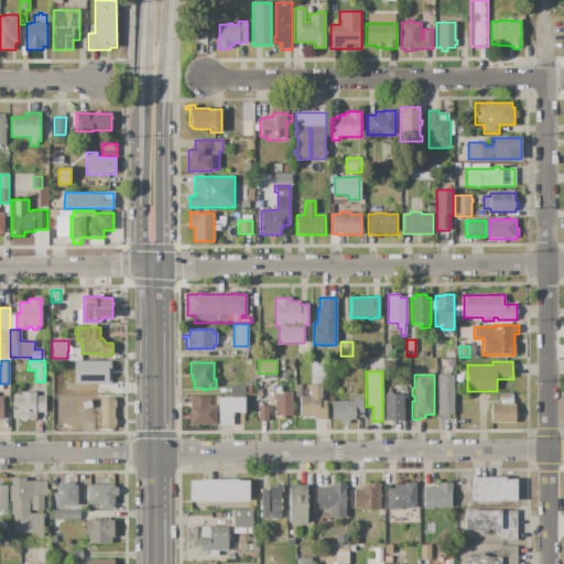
[(437,376),(454,376),(454,414),(449,414),(449,419),(437,419),(437,376)]
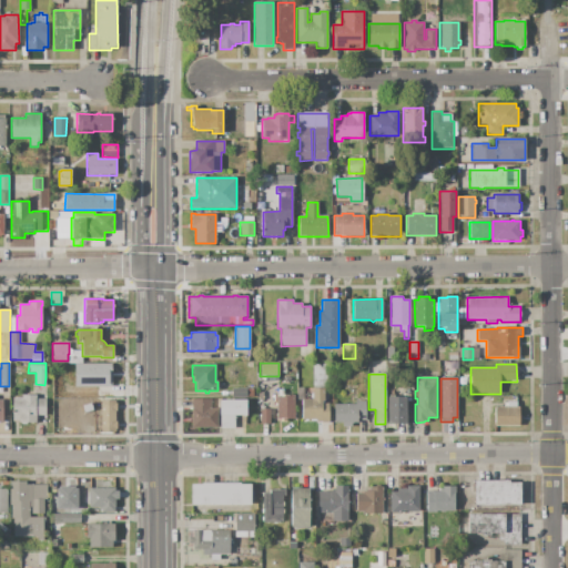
[(90,382),(114,382),(114,396),(90,396),(90,382)]
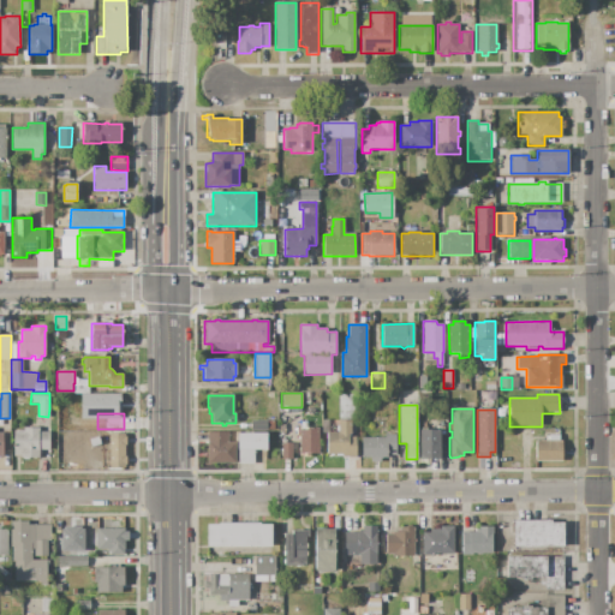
[(250,421),(267,421),(267,430),(250,431),(250,421)]
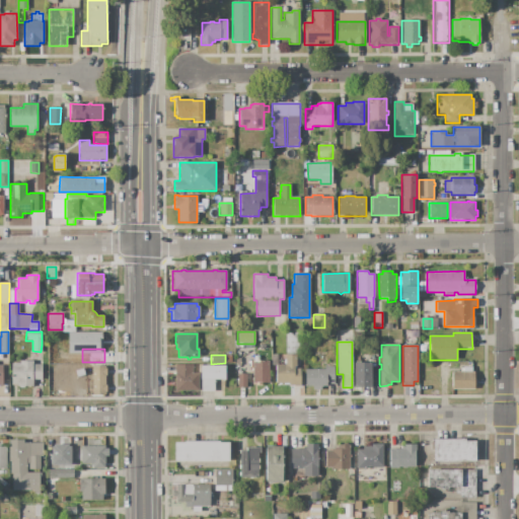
[(276,365),(285,365),(285,355),(296,355),(296,368),(301,368),(301,386),(294,386),(294,385),(277,385),(277,383),(276,383),(276,365)]
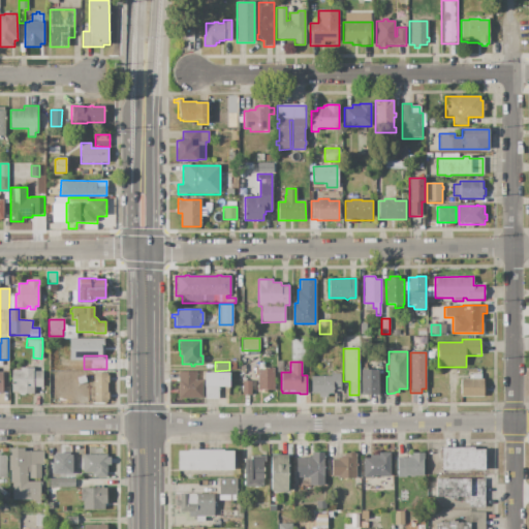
[(257,368),(258,368),(258,365),(263,365),(263,368),(274,368),(274,391),(257,391),(257,368)]
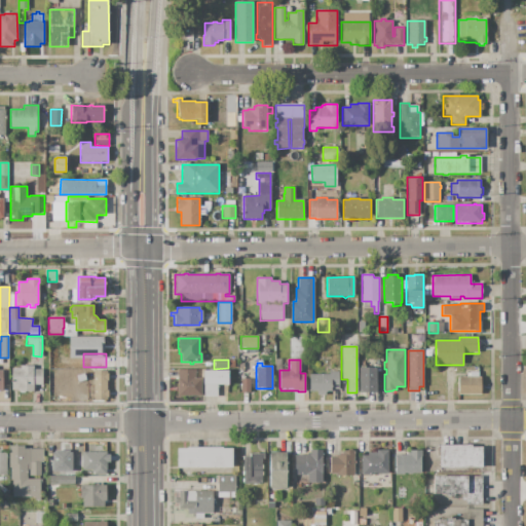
[(11,368),(21,368),(21,366),(33,366),(33,369),(42,369),(42,384),(33,384),(33,391),(17,391),(17,389),(11,389),(11,368)]
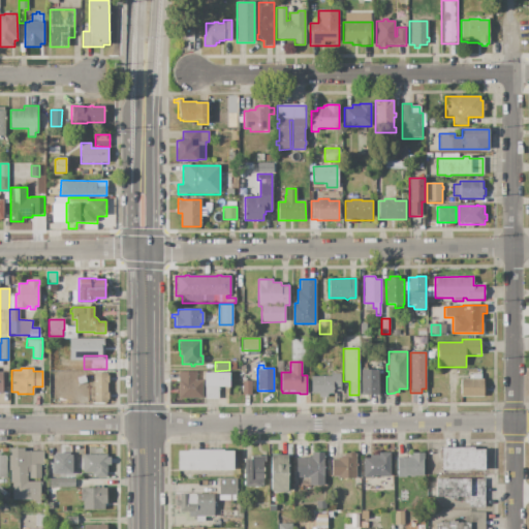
[(361,370),(378,370),(378,395),(361,395),(361,370)]
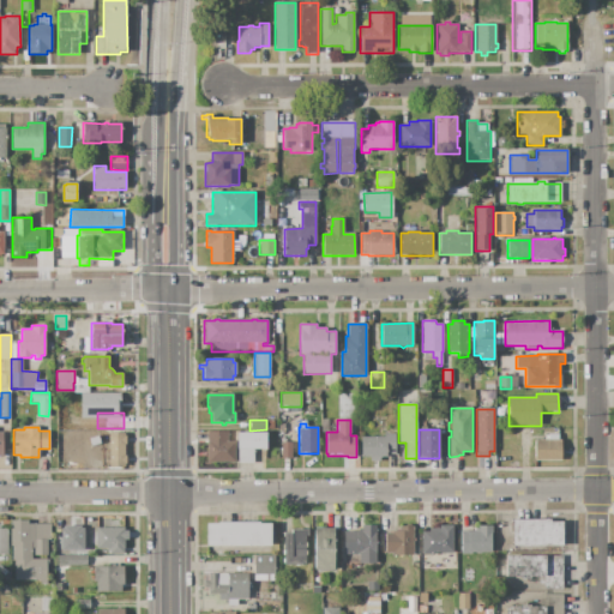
[(206,432),(227,432),(227,441),(235,441),(235,463),(206,463),(206,432)]
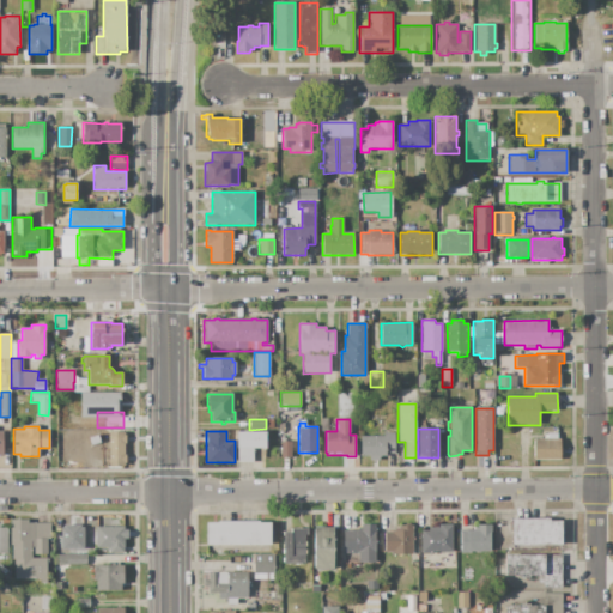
[(236,432),(265,432),(265,449),(252,449),(252,462),(238,462),(238,448),(236,448),(236,432)]
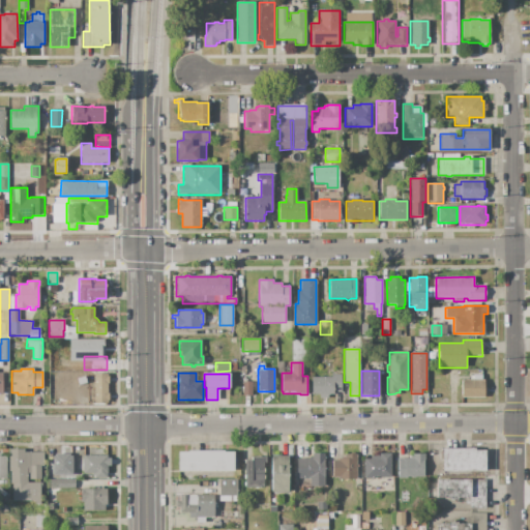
[(94,375),(108,375),(108,378),(108,381),(108,395),(109,395),(109,399),(108,399),(108,403),(94,403),(94,382),(92,382),(92,377),(94,377),(94,375)]
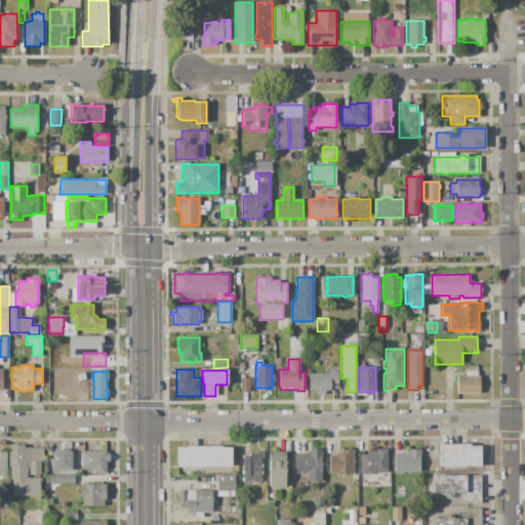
[(309,374),(328,374),(328,371),(338,371),(338,389),(330,389),(330,391),(325,391),(325,395),(315,395),(315,391),(309,391),(309,374)]
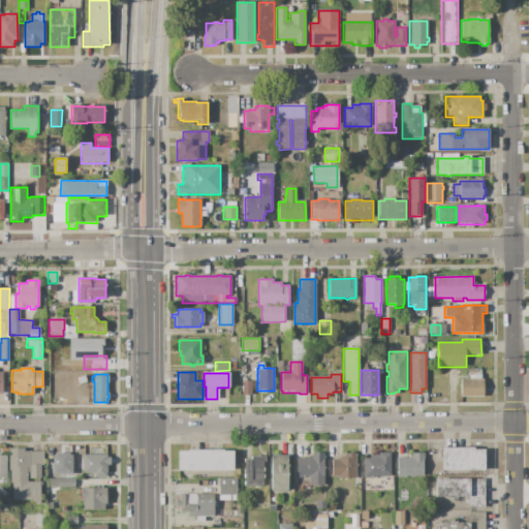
[(460,379),(472,379),(472,374),(480,374),(480,379),(484,379),(484,397),(461,397),(460,379)]
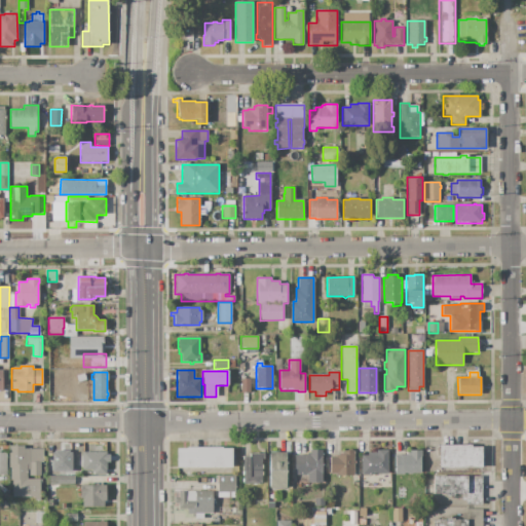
[(239,379),(250,379),(250,392),(240,392),(240,385),(239,379)]
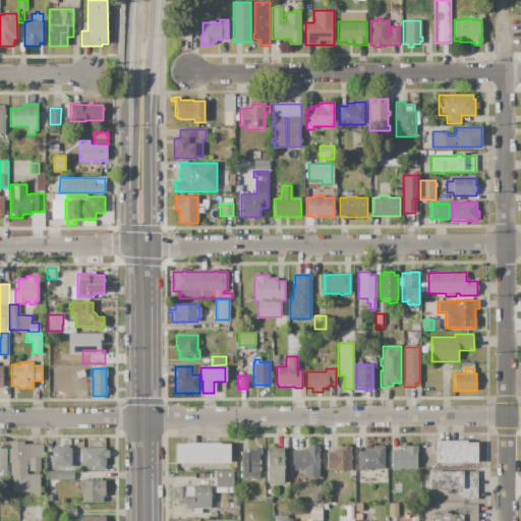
[(9,442),(23,442),(23,445),(43,445),(43,458),(40,458),(40,471),(29,471),(29,474),(42,474),(42,481),(40,481),(40,497),(33,497),(33,493),(12,494),(12,475),(9,475),(9,442)]
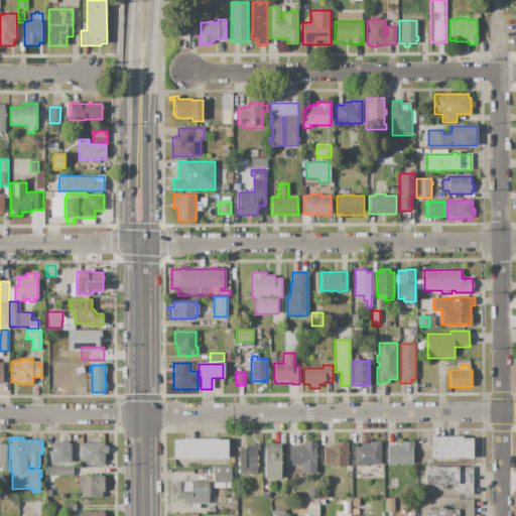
[(430,437),(463,437),(463,438),(473,438),(473,459),(430,459),(430,437)]
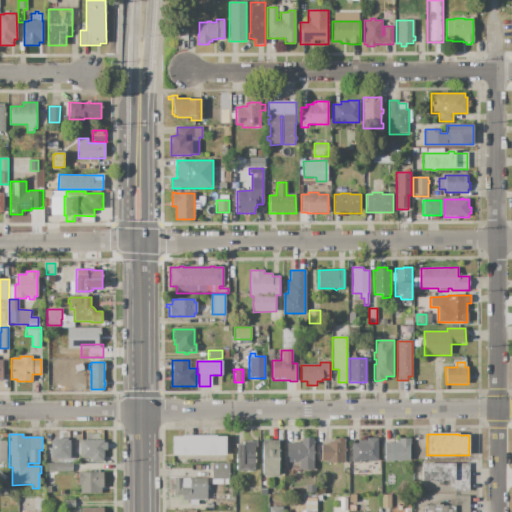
[(171,437),(181,437),(181,435),(216,435),(216,436),(225,436),(225,455),(182,455),(182,456),(177,456),(177,455),(171,455),(171,437)]
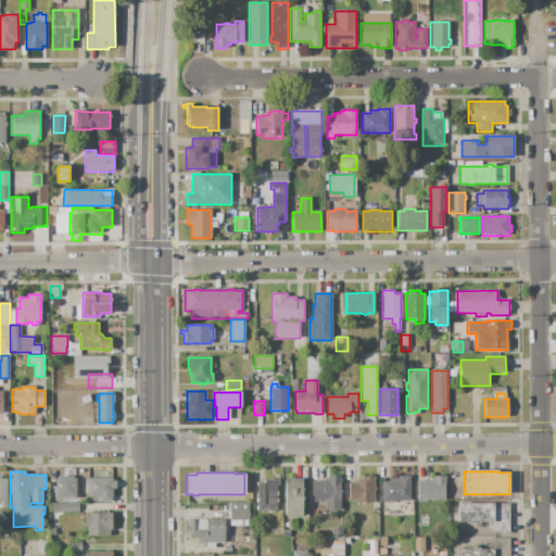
[(311,481),(324,481),(324,479),(328,479),(328,476),(340,476),(340,509),(325,510),(325,502),(311,502),(311,481)]
